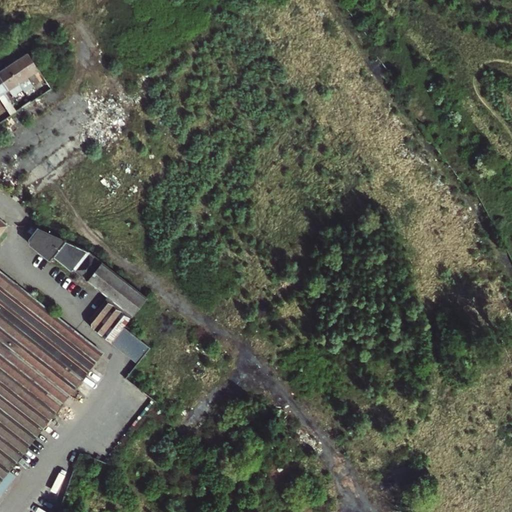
[(28,53),(19,60),(36,86),(37,88),(42,94),(51,88),(28,53)]
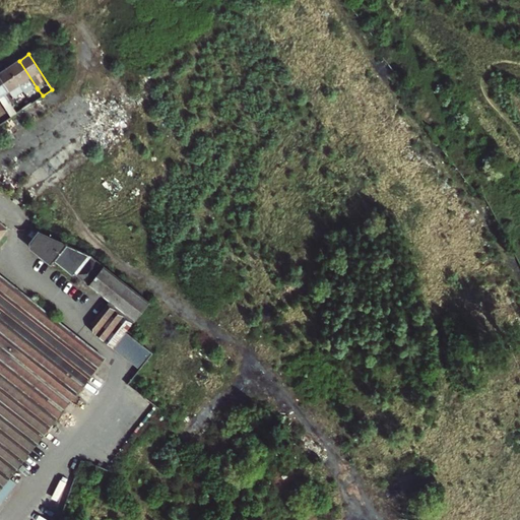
[(37,87),(19,61),(9,67),(20,84),(31,103),(43,95),(38,89),(33,92),(31,90),(37,87)]
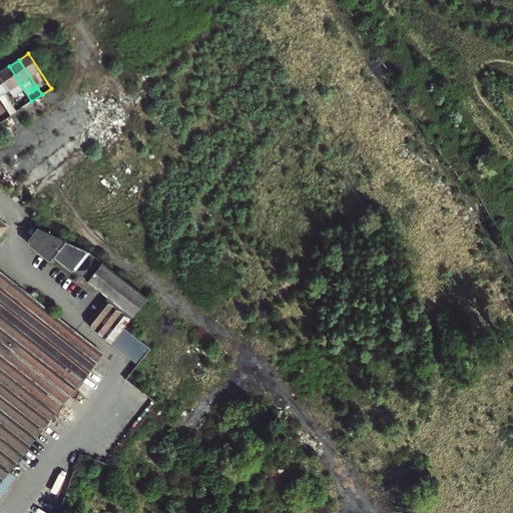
[(9,66),(0,72),(0,75),(16,99),(21,95),(15,86),(20,83),(9,66)]
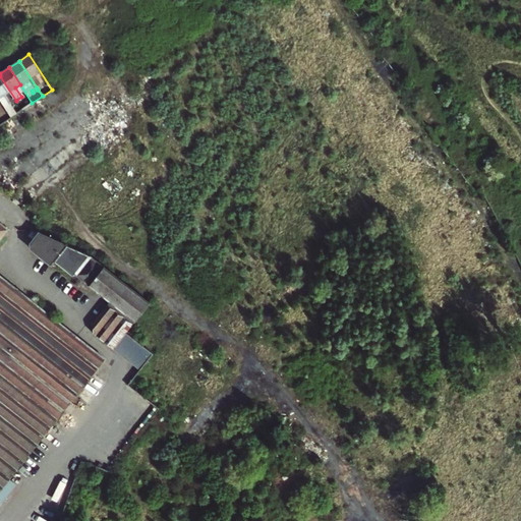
[(16,101),(0,76),(0,98),(9,112),(11,116),(17,113),(11,104),(16,101)]
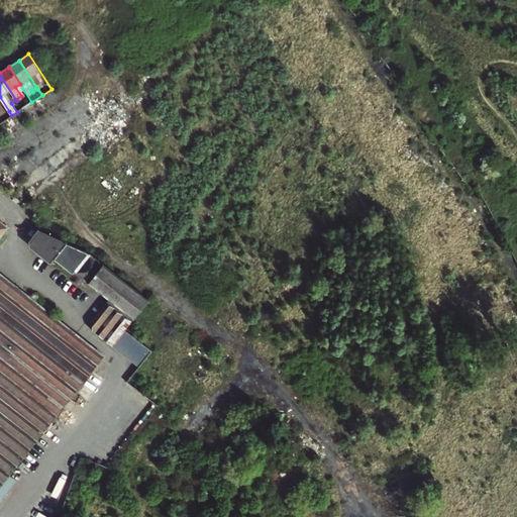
[(0,122),(11,115),(9,111),(0,117),(0,122)]
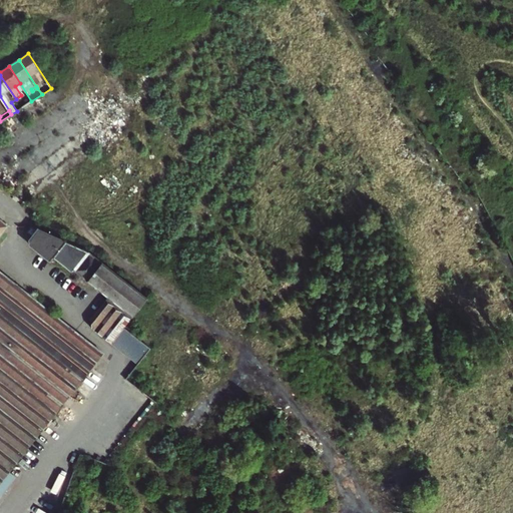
[(0,238),(10,226),(0,218),(0,238)]
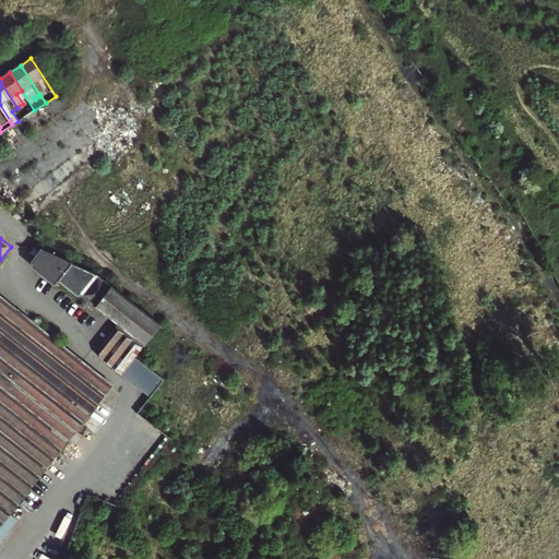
[(83,296),(121,323),(97,352),(98,361),(121,376),(135,358),(162,325),(98,275),(36,248),(33,253),(38,257),(34,262),(34,264),(36,265),(34,268),(57,286),(60,283),(79,297),(81,297),(83,296)]
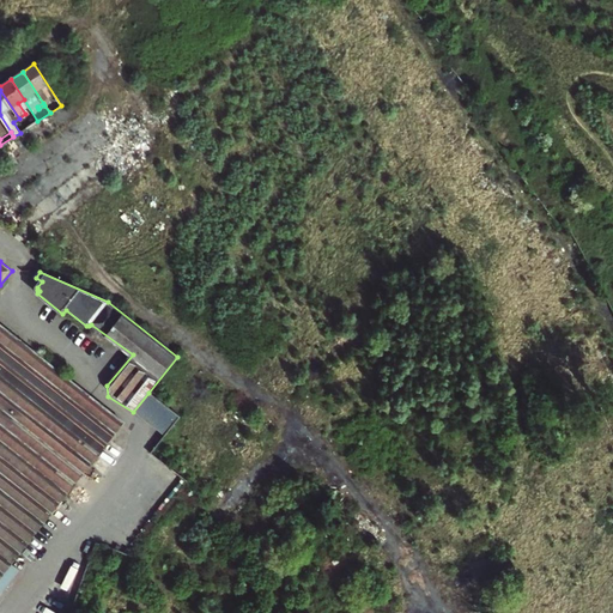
[(126,425),(0,323),(0,577),(37,533),(126,425)]
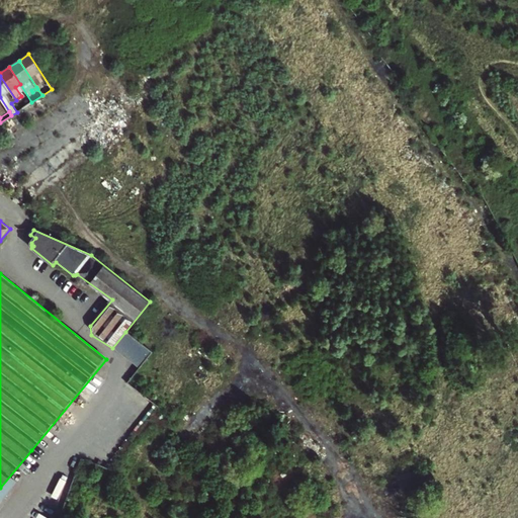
[(125,332),(112,348),(140,369),(152,353),(125,332)]
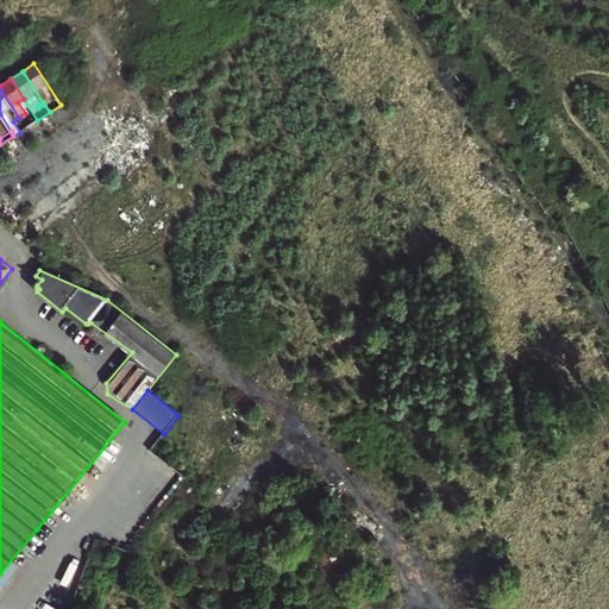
All buildings are outlined.
